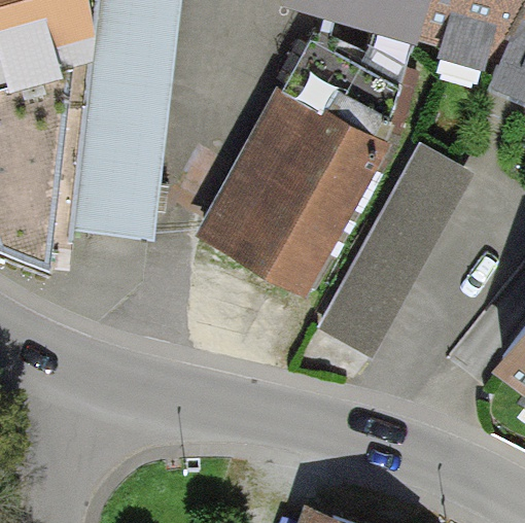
[(0,0),(0,91),(89,62),(95,13),(91,0),(0,0)]
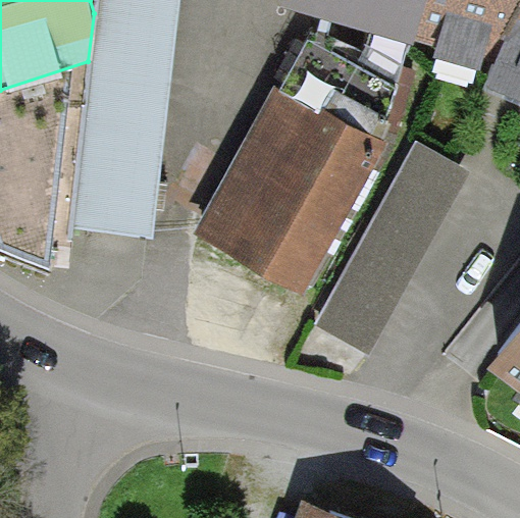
[(95,0),(94,13),(88,61),(67,224),(150,235),(178,0),(95,0)]
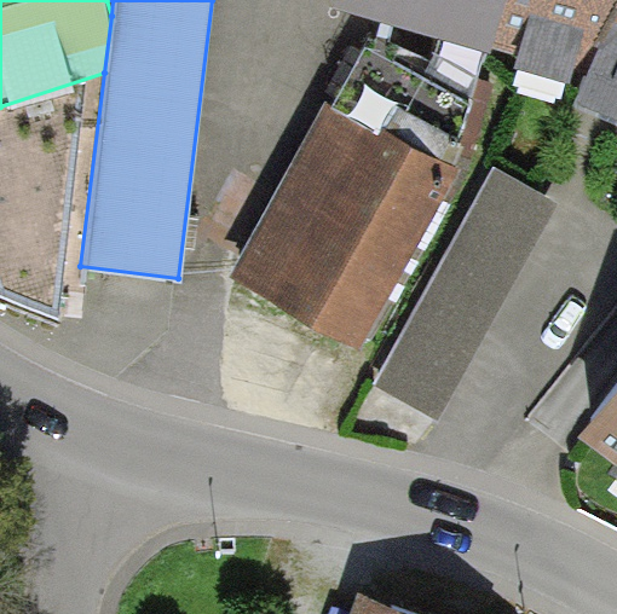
[(494,48),(509,0),(335,0),(333,11),(494,48)]
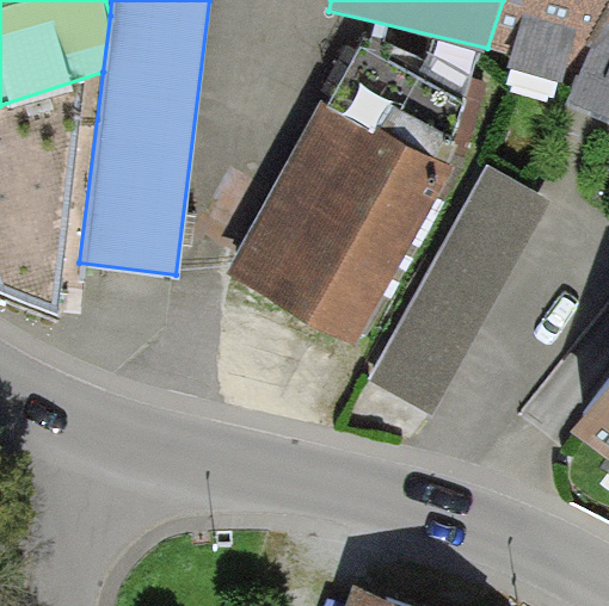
[(503,0),(487,48),(510,54),(506,68),(561,82),(566,68),(578,67),(604,0),(503,0)]
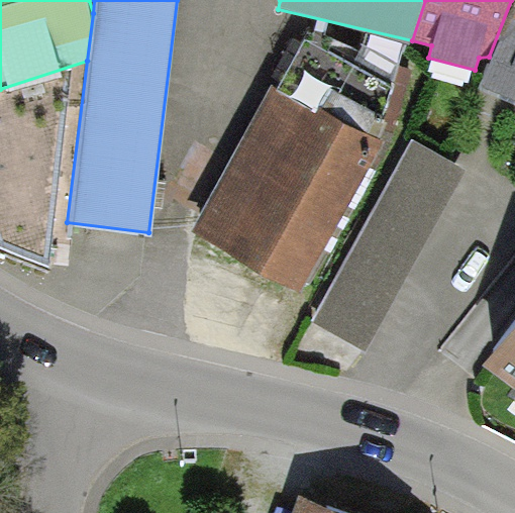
[(511,0),(489,57),(480,85),(514,100),(514,0),(511,0)]
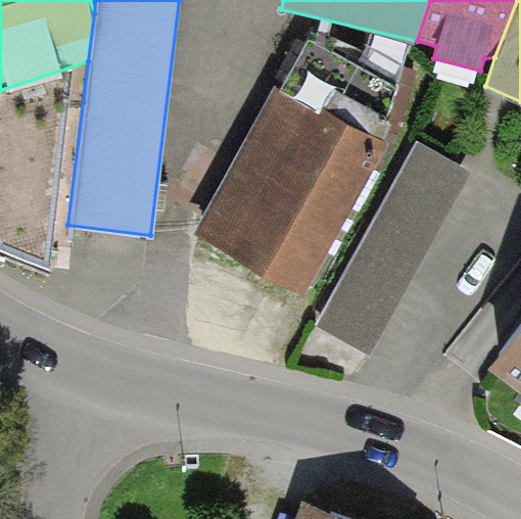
[(67,225),(88,61),(0,90),(0,250),(67,266),(67,225)]
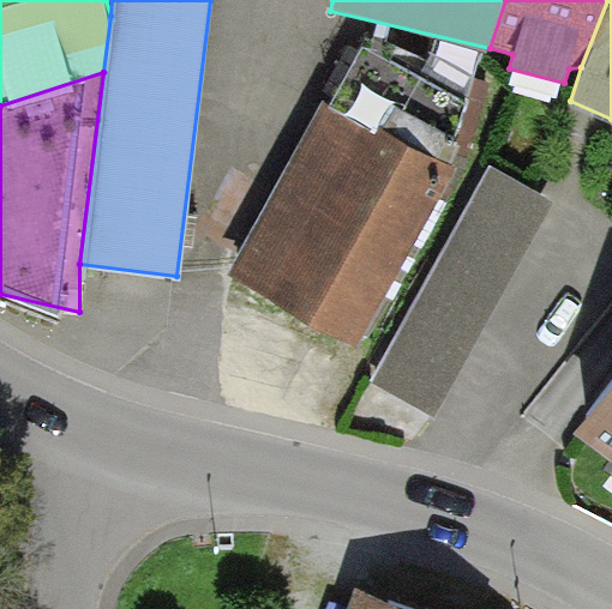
[(228,272),(361,343),(454,170),(319,101),(228,272)]
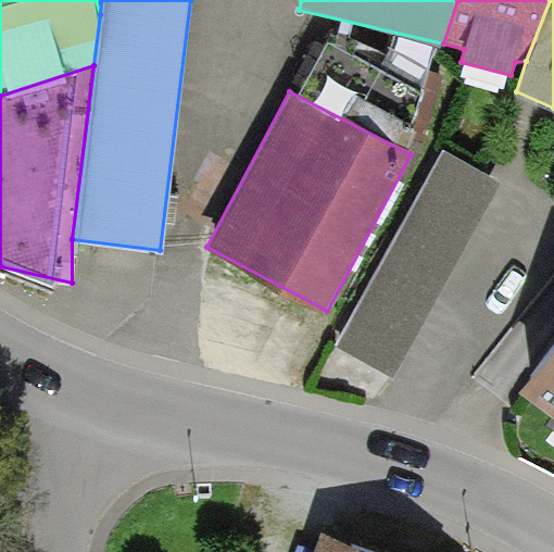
[(499,179),(443,148),(331,345),(387,376),(499,179)]
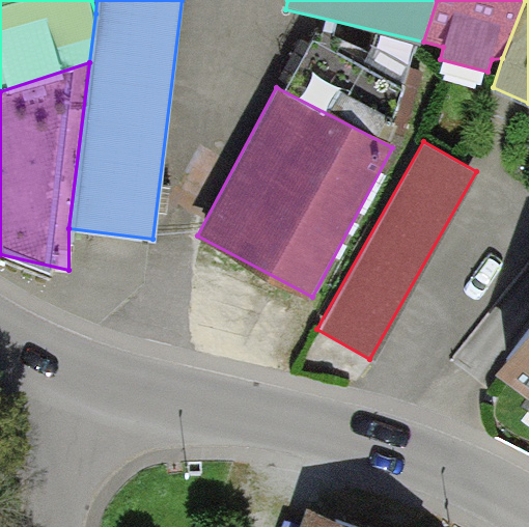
[(528,326),(490,379),(528,407),(528,326)]
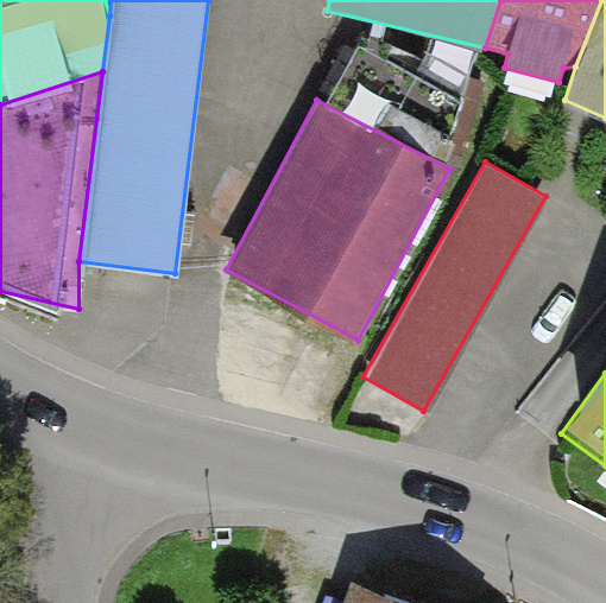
[(488,602),(492,596),(352,553),(335,602),(488,602)]
